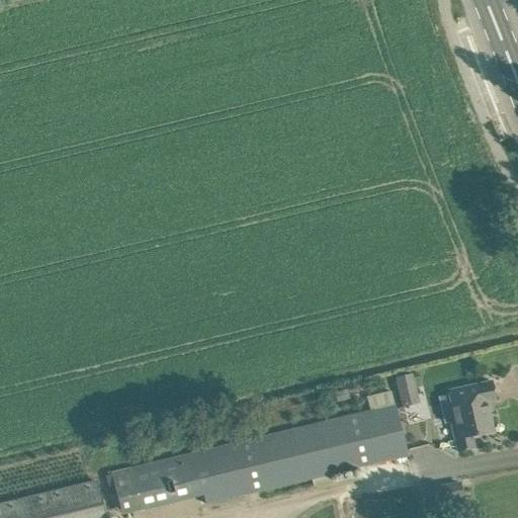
[(420,403),(413,373),(395,377),(402,407),(420,403)]
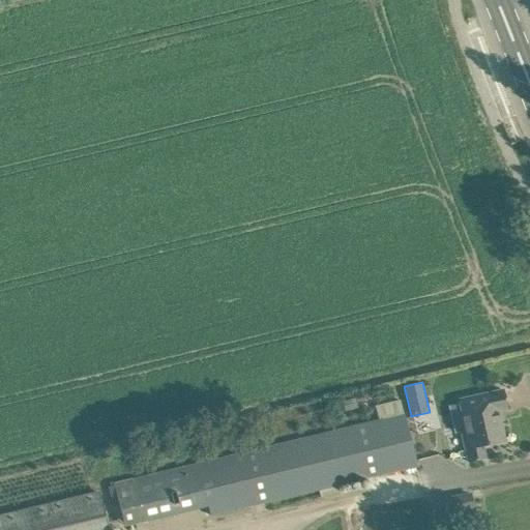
[(467,463),(486,459),(482,446),(504,441),(497,411),(507,409),(503,390),(458,401),(465,433),(460,434),(467,463)]
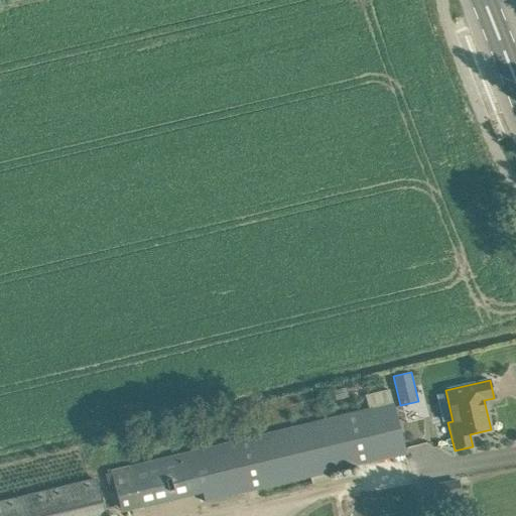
[(342,387),(334,389),(336,399),(345,397),(342,387)]
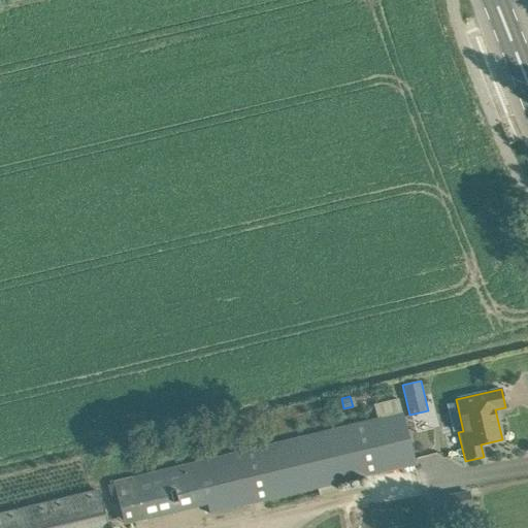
[(337,492),(336,485),(415,466),(398,399),(373,405),(377,418),(132,477),(114,482),(125,525),(142,521),(207,505),(210,516),(318,490),(319,496),(337,492)]
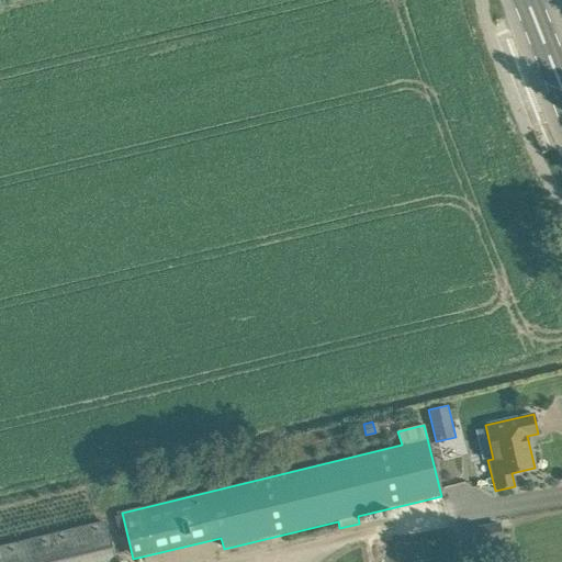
[(0,561),(114,561),(105,521),(0,547),(0,561)]
